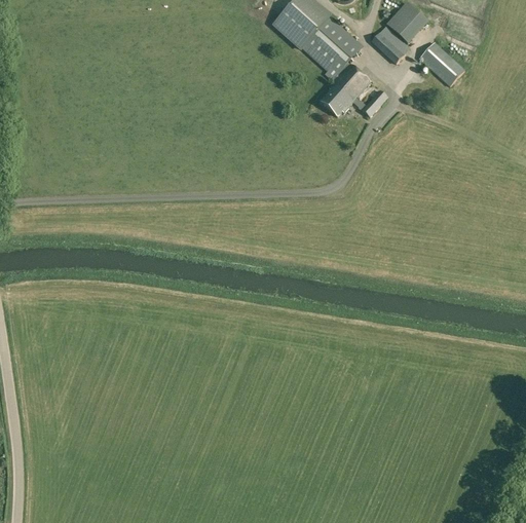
[(300,49),(302,47),(330,15),(331,14),(314,0),(294,0),(273,25),(300,49)]
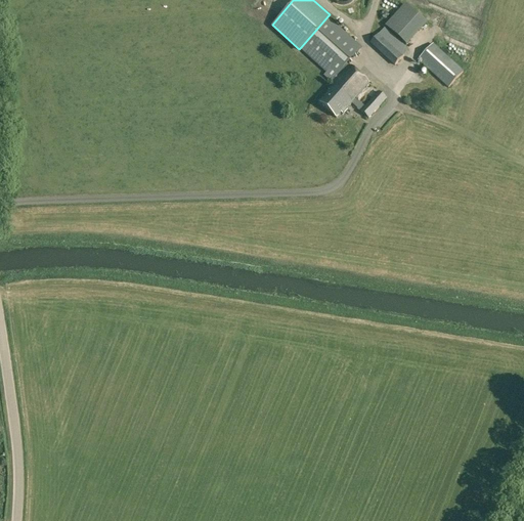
[(385,24),(406,43),(427,20),(405,1),(385,24)]
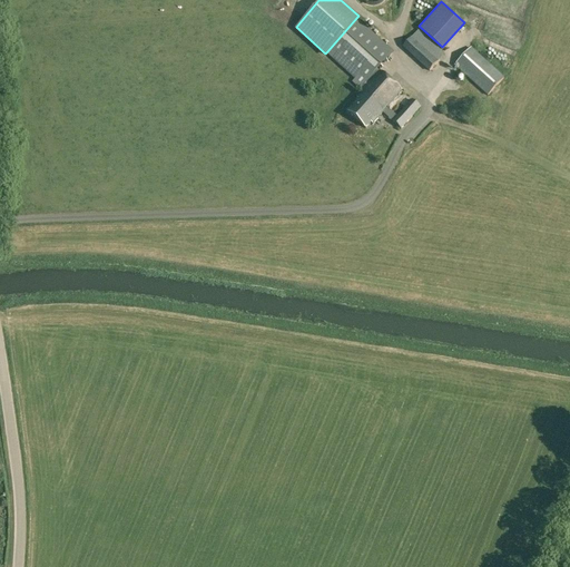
[(382,109),(401,126),(421,105),(411,97),(396,113),(387,105),(402,88),(377,67),(393,49),(357,17),(327,51),(362,82),(359,86),(363,89),(357,95),(360,96),(347,109),(365,125),(371,119),(372,120),(382,109)]
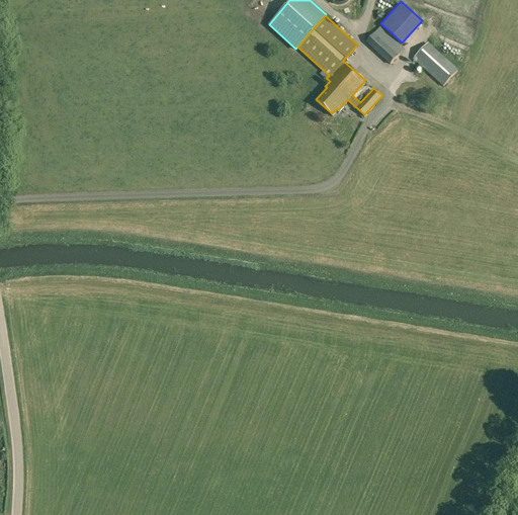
[(366,40),(390,62),(404,47),(380,24),(366,40)]
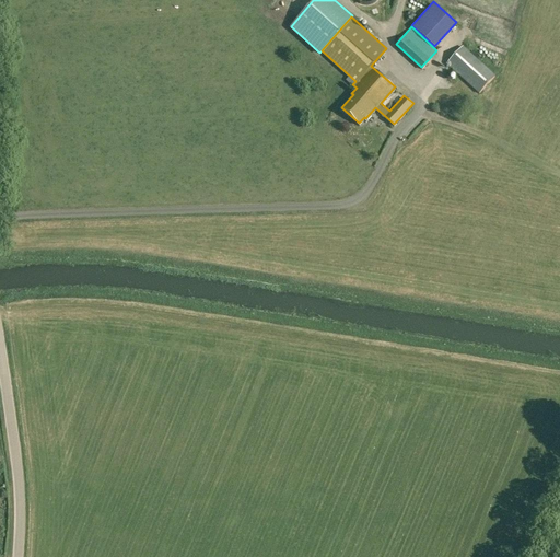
[(446,61),(479,91),(494,73),(462,44),(446,61)]
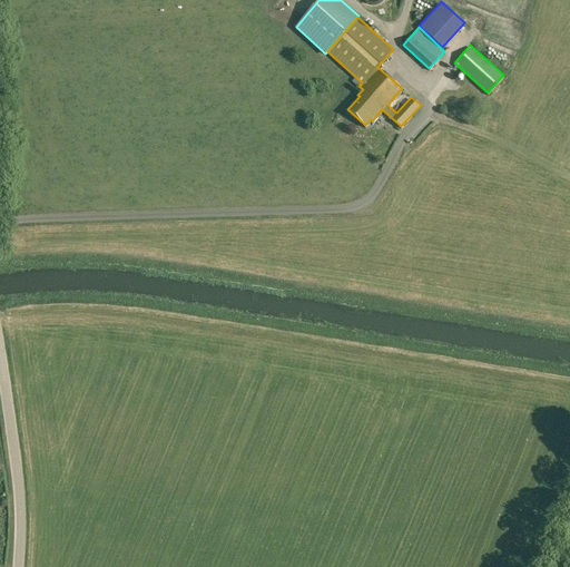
[(513,61),(520,55),(511,47),(504,54),(513,61)]
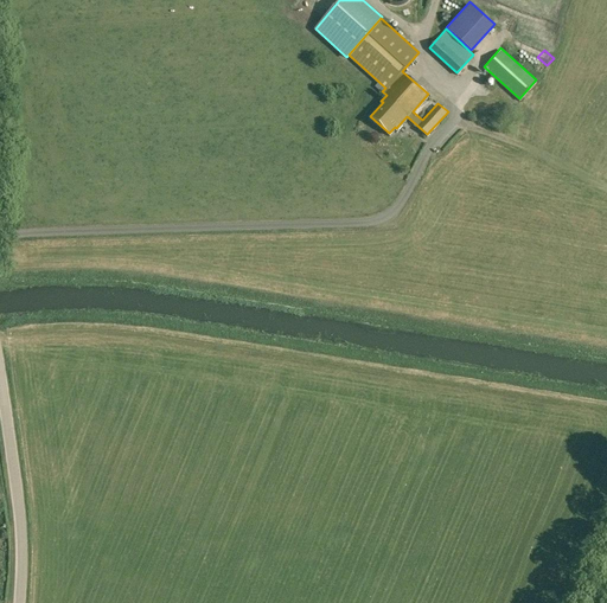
All buildings are outlined.
